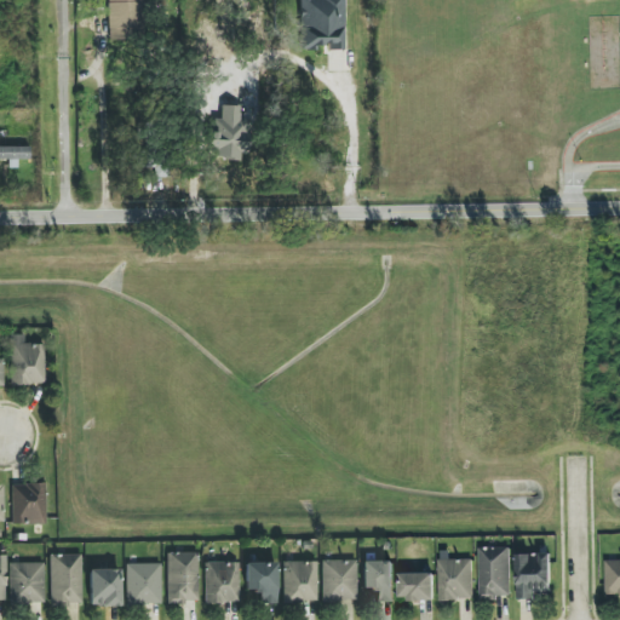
[(144,39),(142,0),(107,0),(108,40),(144,39)]
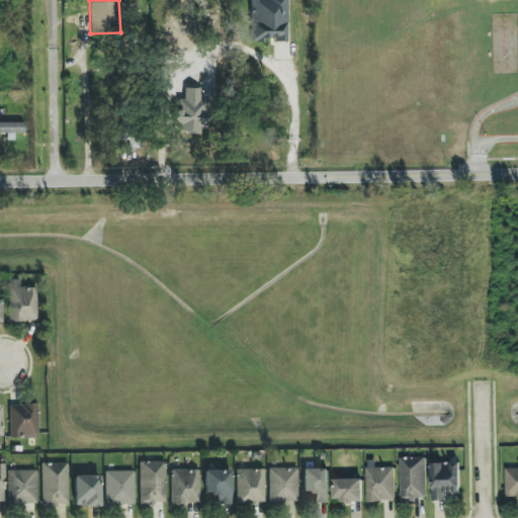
[(250,0),(250,41),(265,41),(265,37),(274,37),(274,42),(287,42),(286,0),(250,0)]
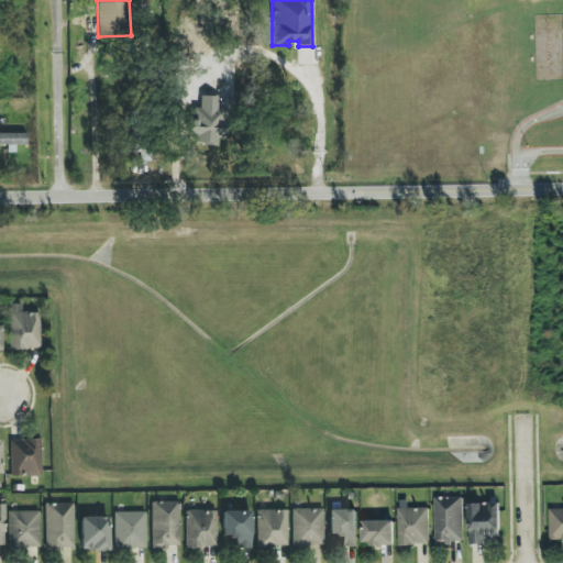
[(203,59),(205,77),(227,76),(225,67),(234,66),(233,58),(203,59)]
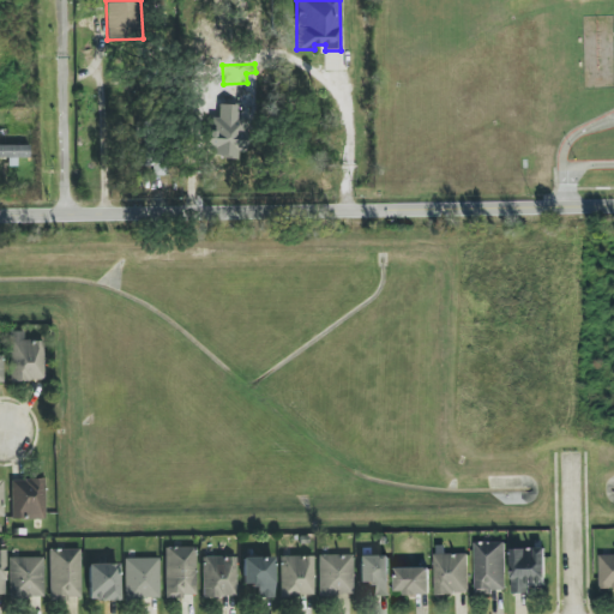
[(238,106),(218,104),(217,118),(208,118),(206,156),(244,157),(245,120),(236,119),(238,106)]
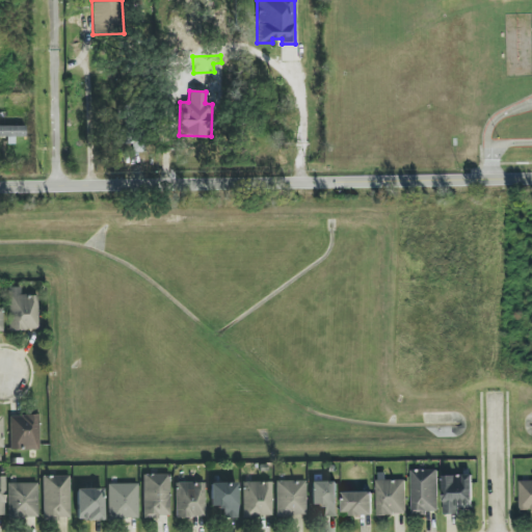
[(24,137),(24,126),(0,126),(0,137),(10,137),(24,137)]
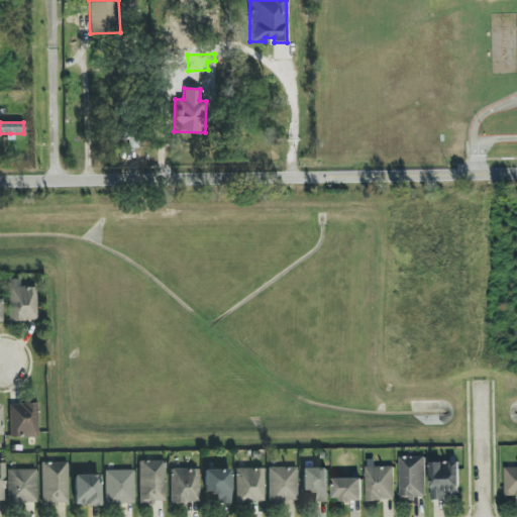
[(144,147),(143,127),(115,128),(116,139),(128,139),(128,148),(144,147)]
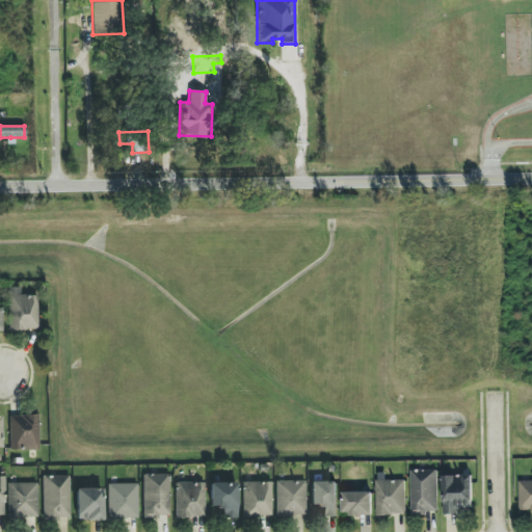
[(37,295),(20,296),(20,287),(8,288),(8,330),(37,329),(37,295)]
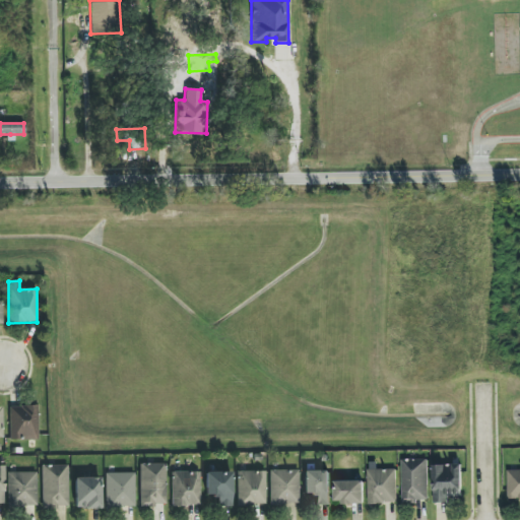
[(39,440),(38,406),(10,406),(10,440),(39,440)]
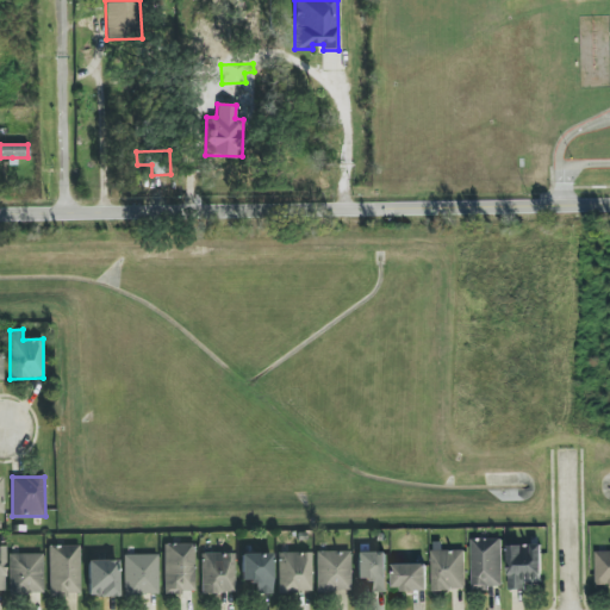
[(502,539),(471,540),(472,589),(502,589),(502,539)]
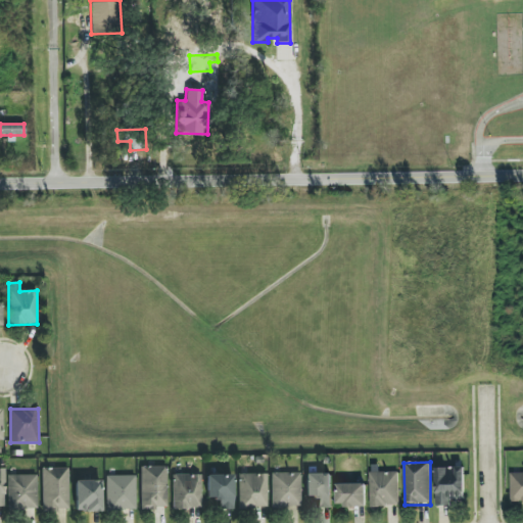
[(167,466),(140,467),(141,509),(168,509),(167,466)]
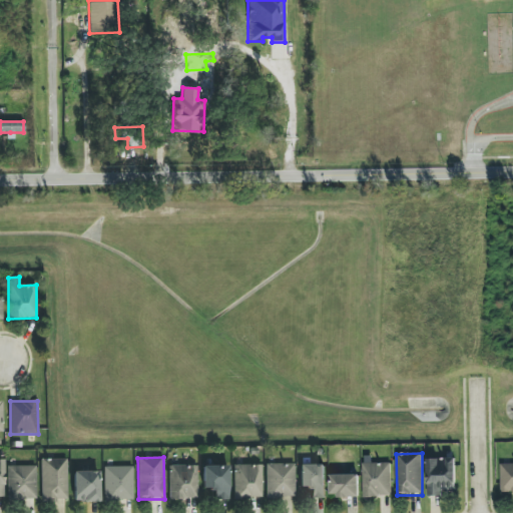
[(456,459),(428,458),(428,496),(442,496),(442,489),(456,489),(456,459)]
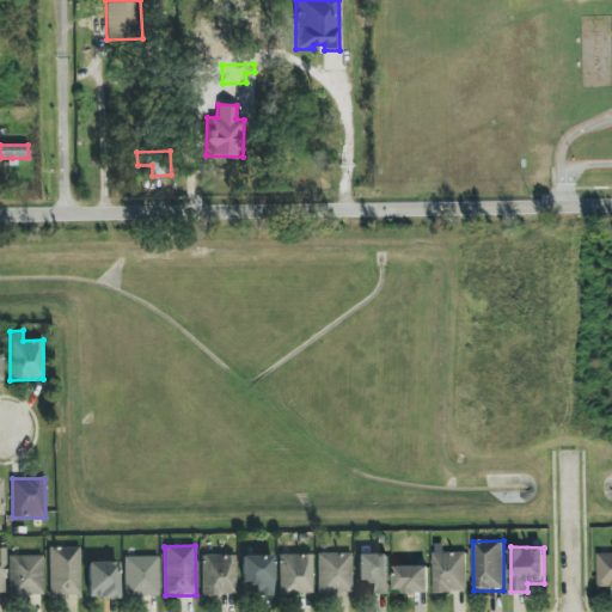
[(80,548),(49,548),(49,598),(79,598),(80,548)]
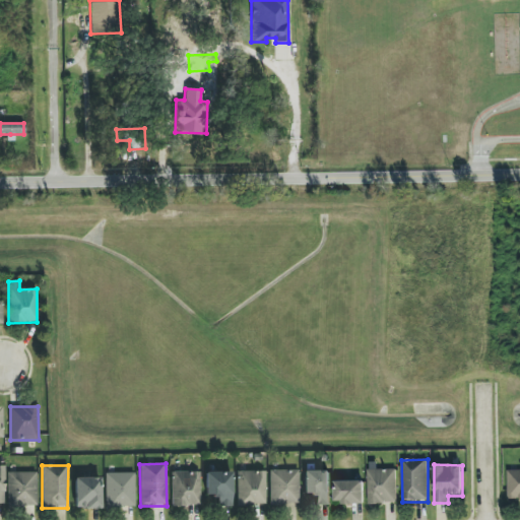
[(369,503),(396,503),(396,469),(368,469),(369,503)]
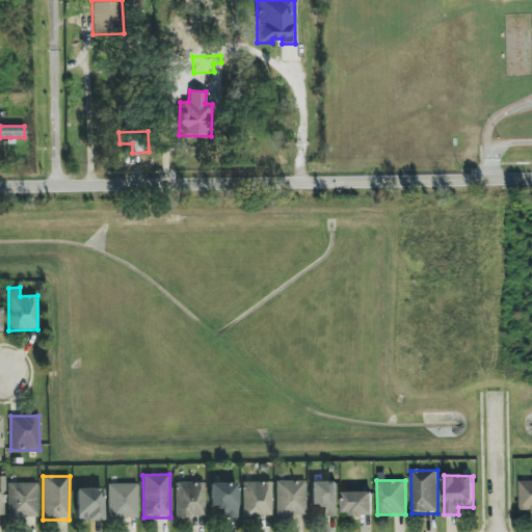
[(531,480),(520,481),(520,510),(531,509),(531,480)]
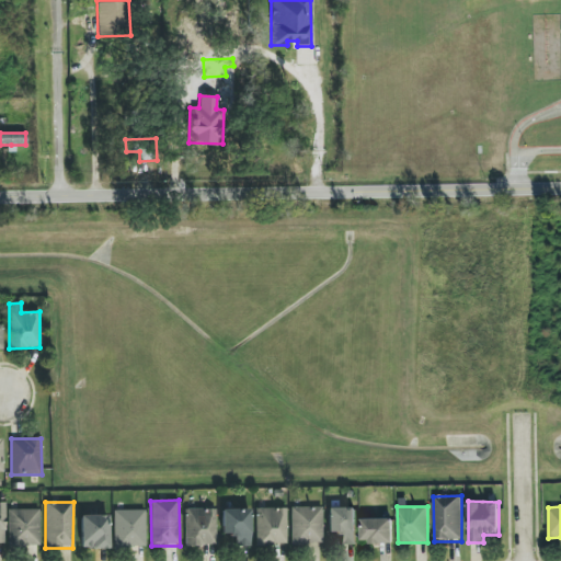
[(290,507),(292,544),(322,544),(322,507),(290,507)]
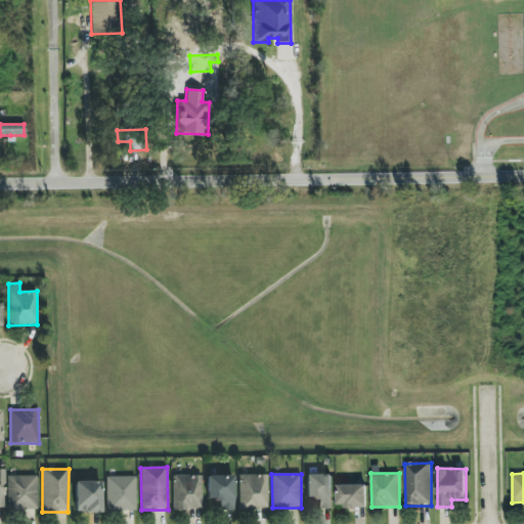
[(306,475),(306,497),(315,497),(316,510),(333,510),(332,474),(306,475)]
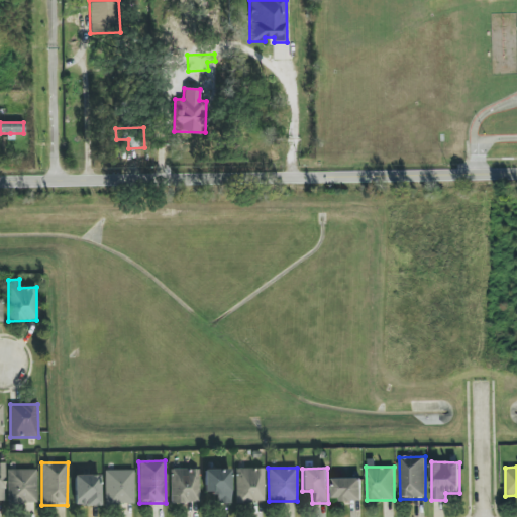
[(171,503),(199,503),(198,469),(171,470),(171,503)]
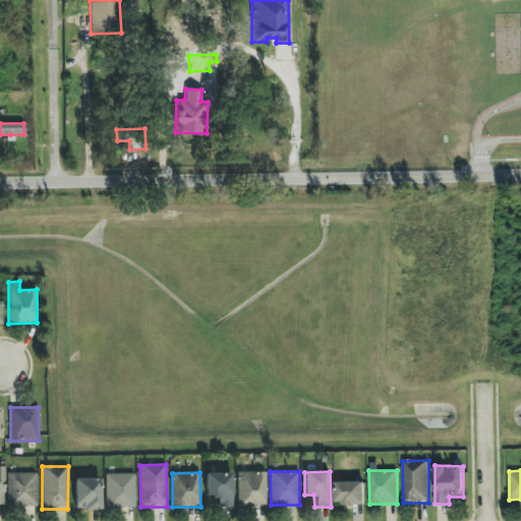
[(266,506),(266,472),(237,472),(237,506),(266,506)]
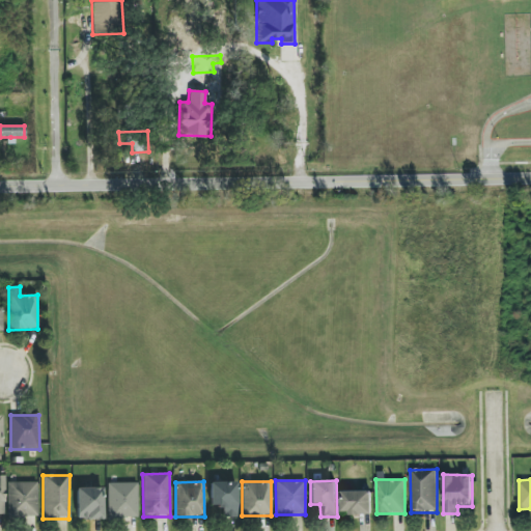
[(36,482),(7,482),(8,518),(37,516),(36,482)]
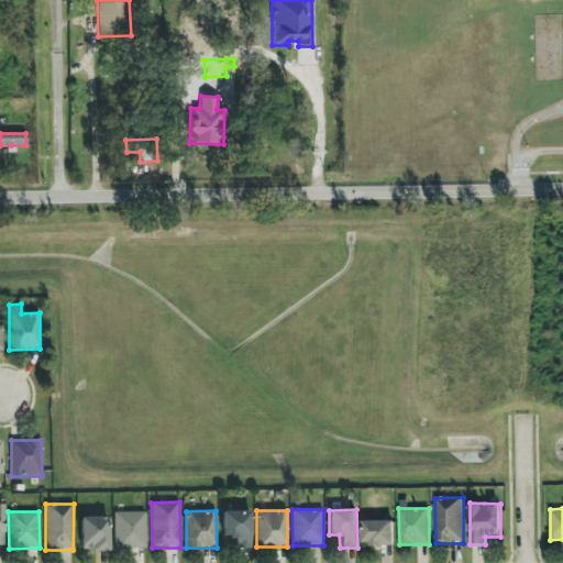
[(222,511),(222,538),(234,537),(235,548),(251,548),(250,511),(222,511)]
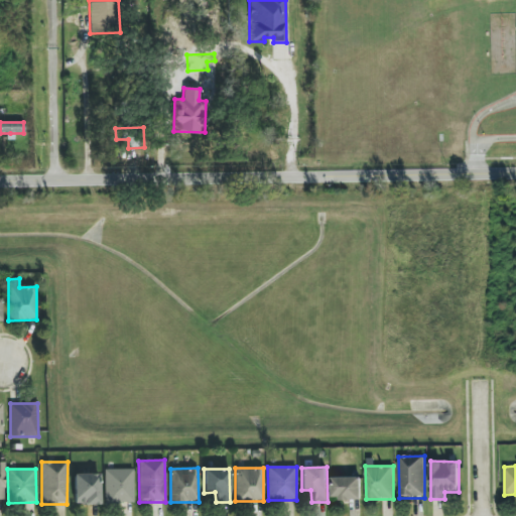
[(105,470),(105,504),(134,504),(134,470),(105,470)]
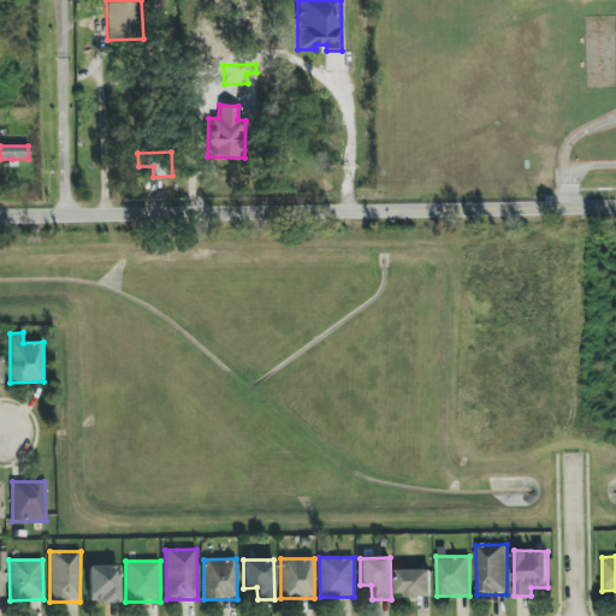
[(119,602),(119,566),(88,567),(89,603),(119,602)]
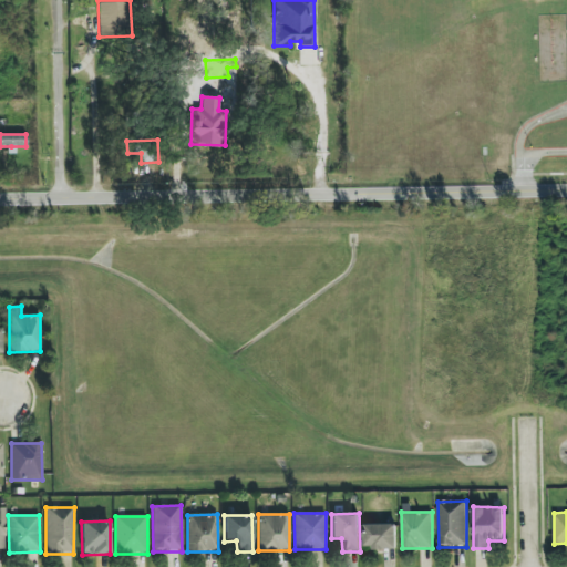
[(397,524),(366,525),(366,549),(398,548),(397,524)]
